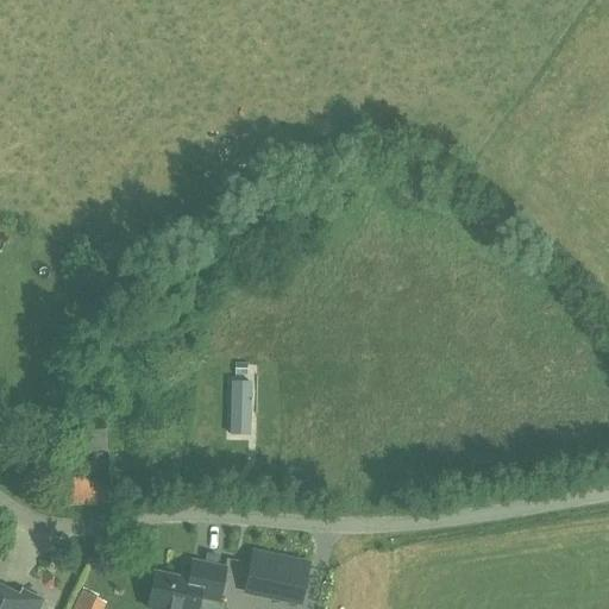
[(230,434),(249,435),(250,383),(231,382),(230,434)]
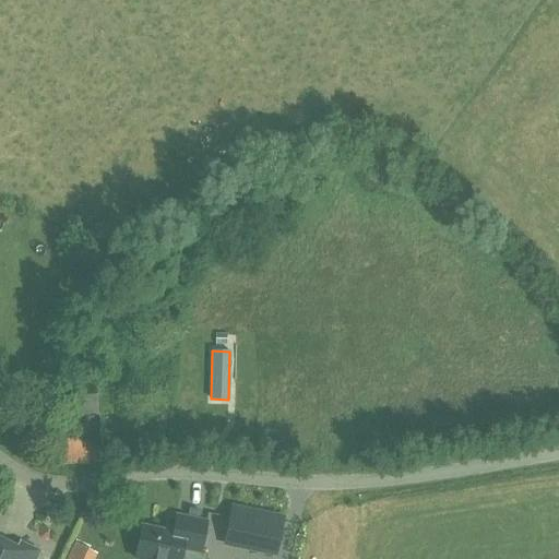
[(50,466),(103,462),(99,416),(98,416),(96,378),(60,381),(63,417),(47,419),(50,466)]
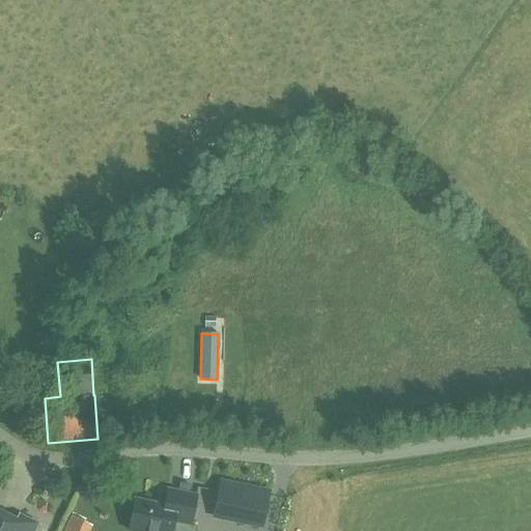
[(215,506),(213,518),(261,528),(263,516),(269,492),(220,482),(215,506)]
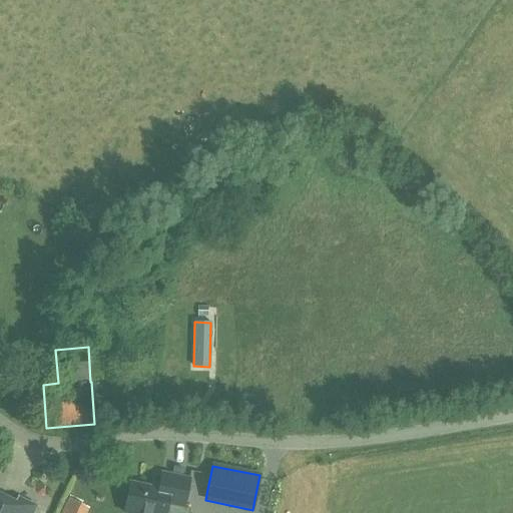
[(183,508),(188,480),(160,474),(160,475),(165,476),(162,491),(129,484),(123,512),(128,512),(164,512),(166,504),(183,508)]
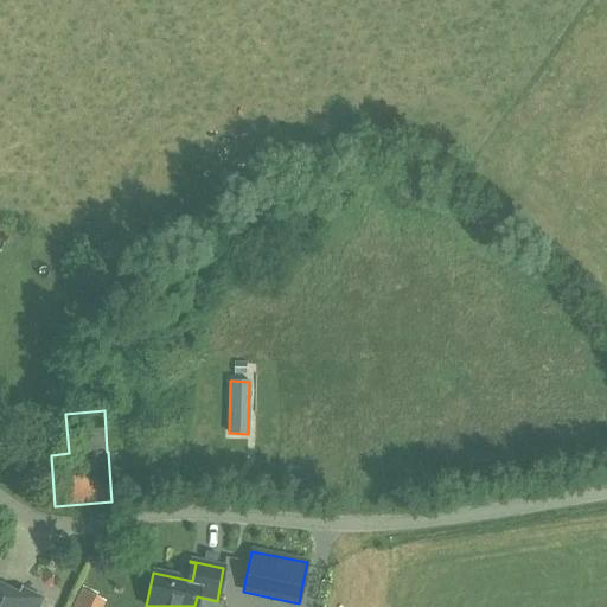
[(0,606),(36,606),(40,599),(20,589),(17,596),(0,588),(0,606)]
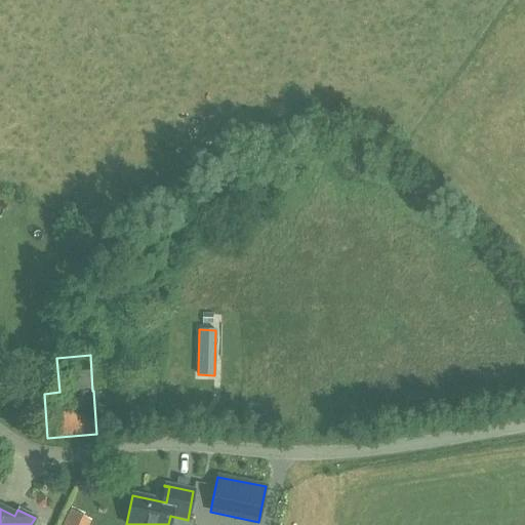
[(78,524),(82,517),(71,511),(64,524),(78,524)]
